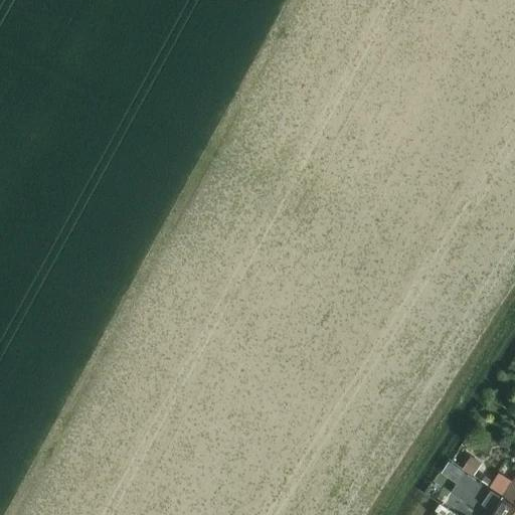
[(492,455),(496,442),(484,438),(480,451),(492,455)]
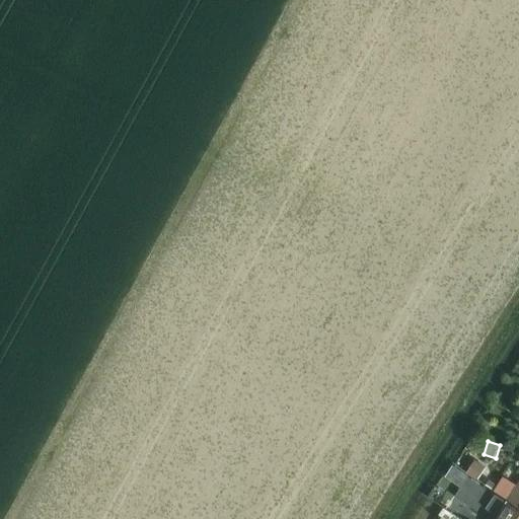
[(476,479),(485,466),(474,459),(465,472),(476,479)]
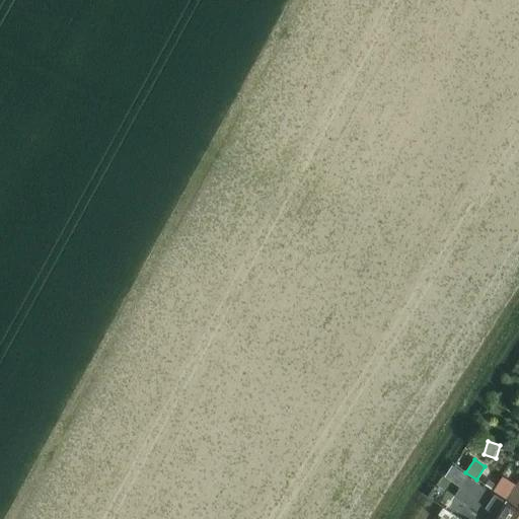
[(467,475),(454,496),(482,514),(486,507),(495,494),(467,475)]
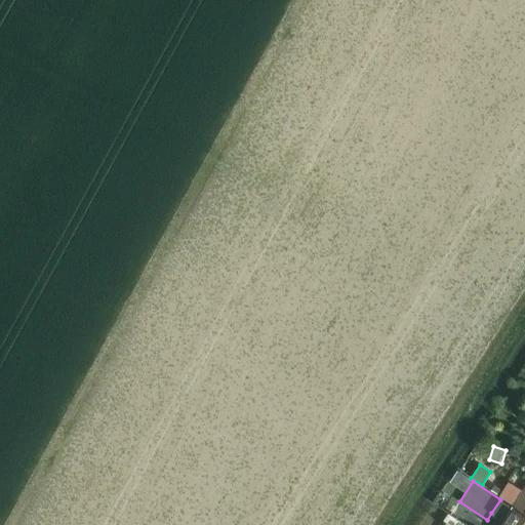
[(524,512),(524,486),(514,505),(524,512)]
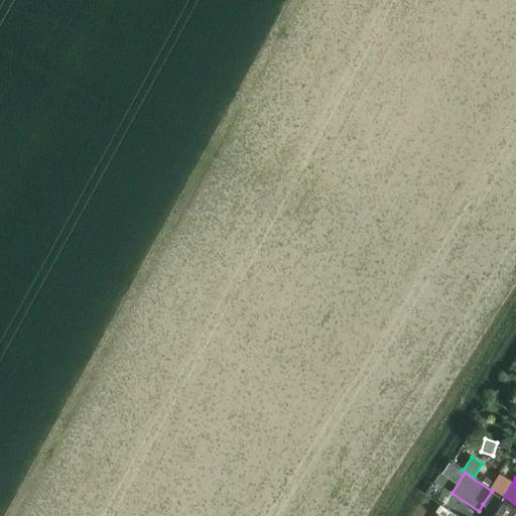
[(515,515),(515,506),(492,491),(483,504),(495,512),(492,515),(515,515)]
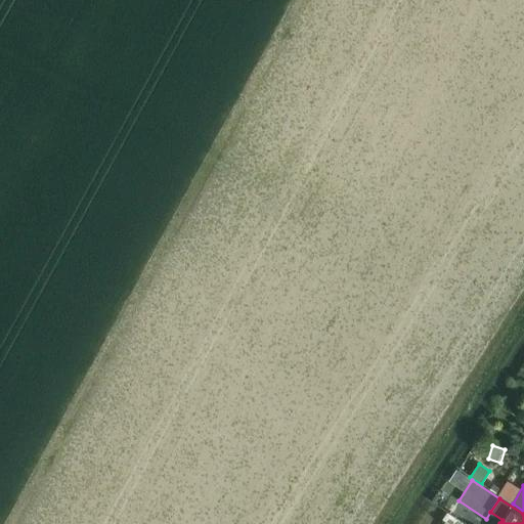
All buildings are outlined.
